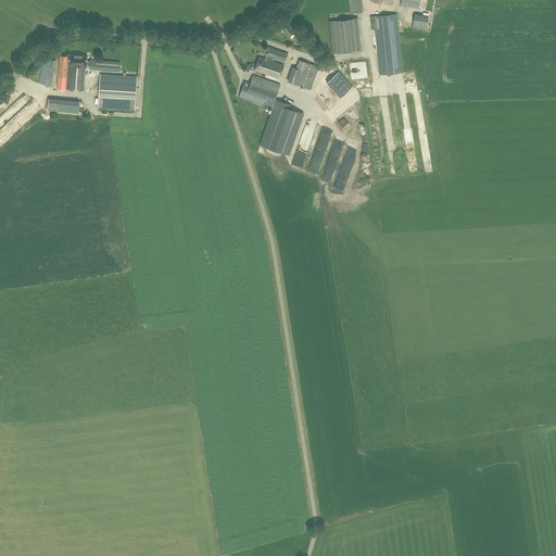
[(401,0),(400,7),(419,10),(420,0),(401,0)]
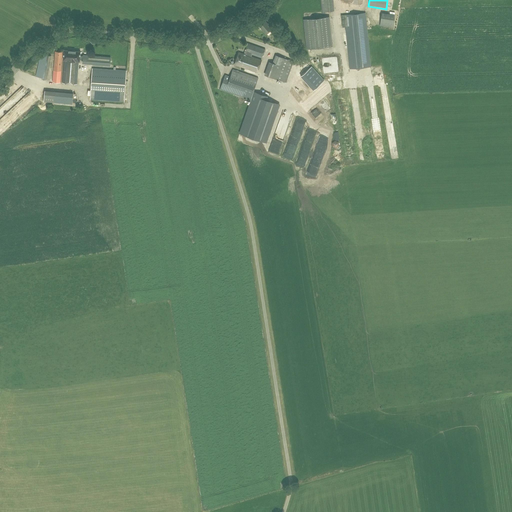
[(350,69),(371,67),(366,13),(341,16),(342,28),(346,27),(350,69)]
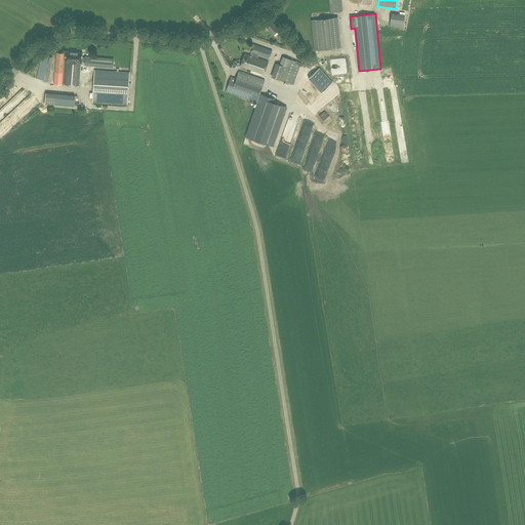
[(405,15),(392,13),(390,27),(403,29),(405,15)]
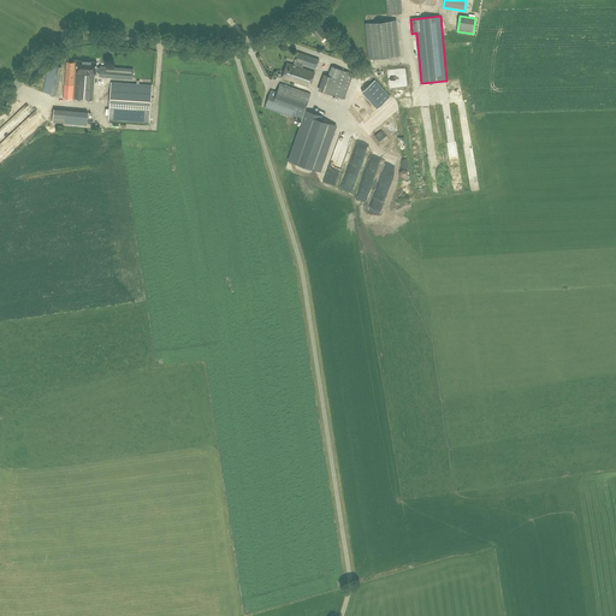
[(400,57),(396,21),(367,24),(371,59),(400,57)]
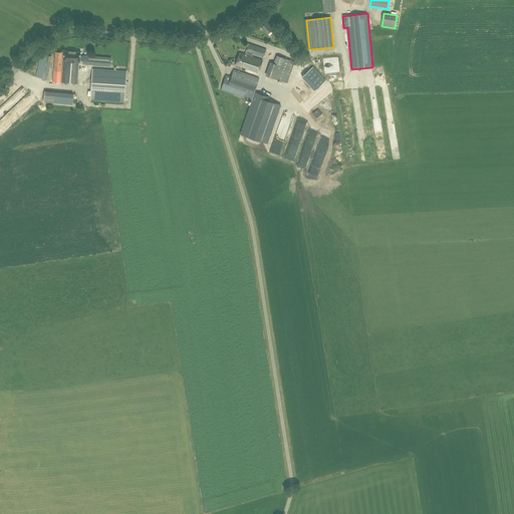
[(271,27),(266,22),(260,26),(267,35),(274,29),(271,27)]
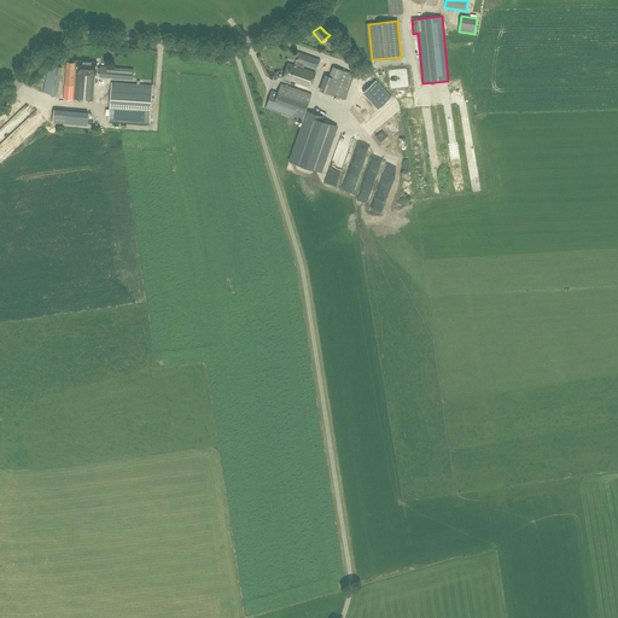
[(283,79),(310,88),(316,74),(303,69),(305,65),(318,69),(320,60),(299,53),(295,66),(289,64),(283,79)]
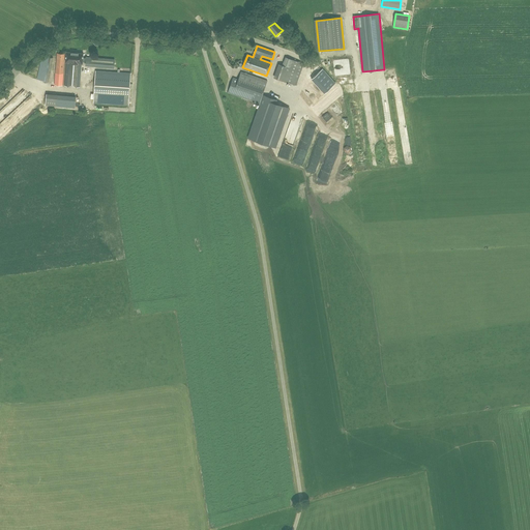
[(83,64),(83,62),(85,62),(84,64),(112,66),(112,59),(85,58),(83,58),(84,53),(66,52),(65,63),(66,63),(64,87),(80,88),(82,64),(83,64)]
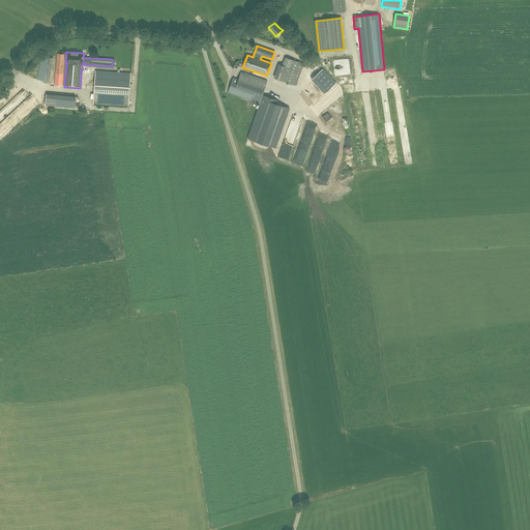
[(62,86),(65,54),(57,53),(55,85),(62,86)]
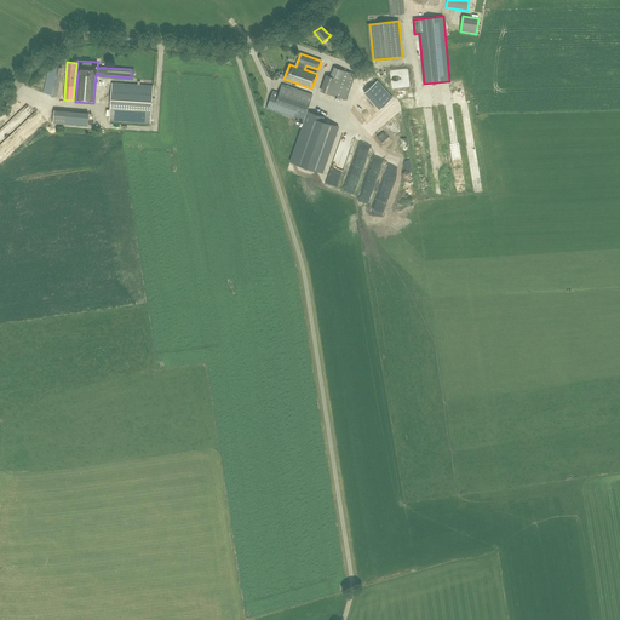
[(52,67),(51,72),(49,72),(44,93),(57,97),(62,68),(52,67)]
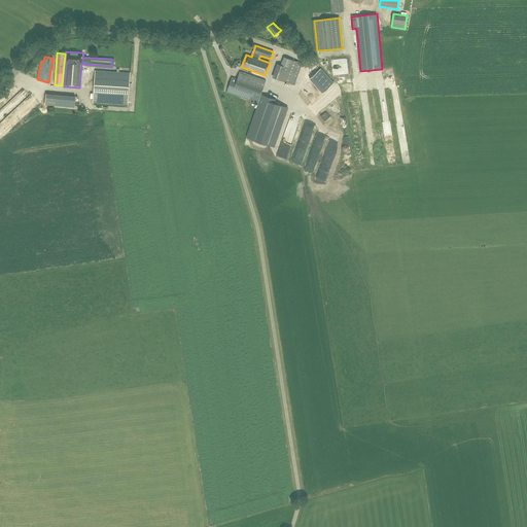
[(273,77),(295,85),(303,63),(283,57),(281,65),(277,64),(273,77)]
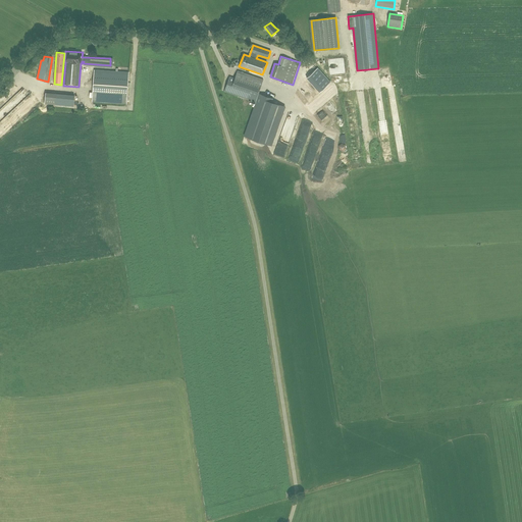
[(94,70),(93,91),(92,102),(126,104),(127,93),(128,72),(94,70)]
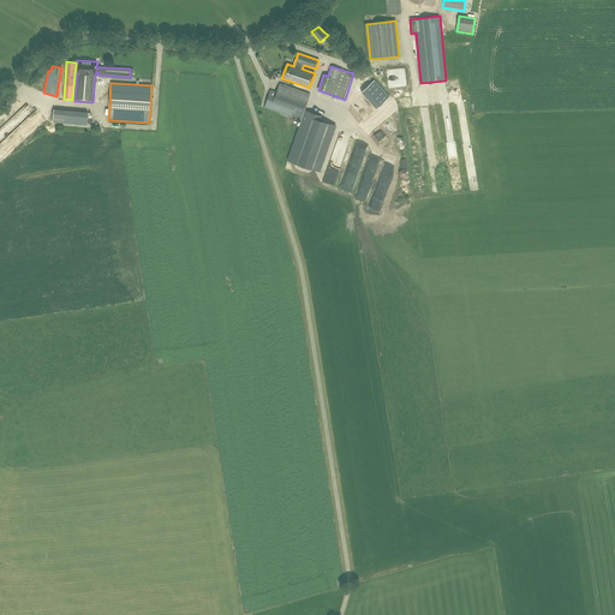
[(270,91),(264,108),(303,120),(288,161),(320,172),(335,125),(322,121),(323,117),(304,111),(310,94),(280,84),(276,93),(270,91)]
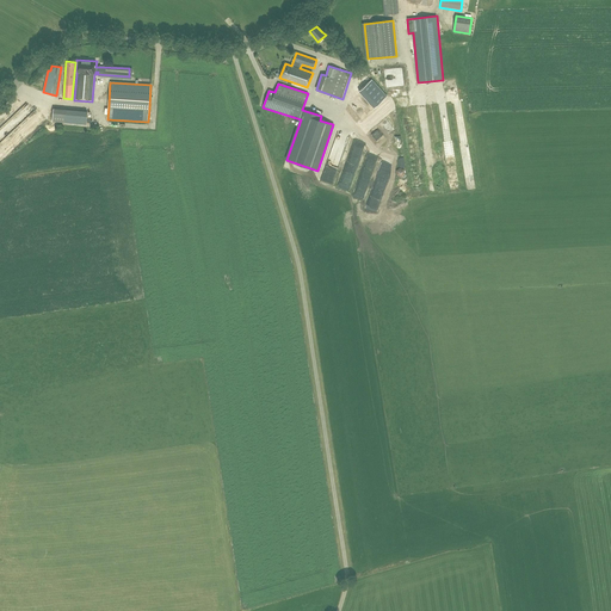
[(392,102),(377,85),(364,97),(378,112),(392,102)]
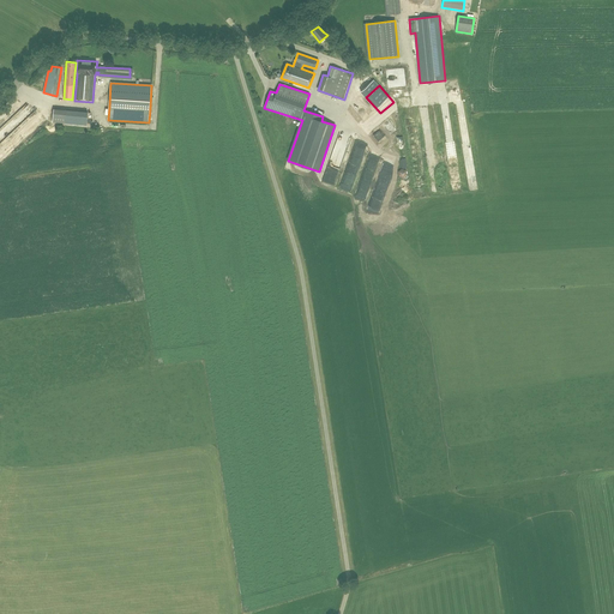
[(86,125),(88,112),(54,109),(53,124),(86,125)]
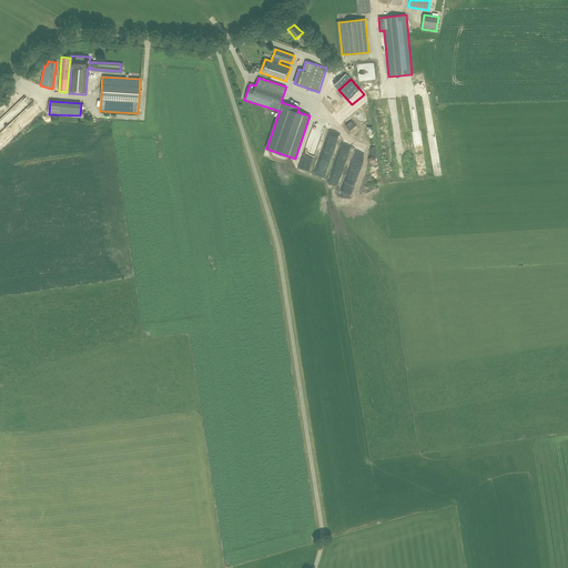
[(335,125),(340,133),(344,131),(340,122),(335,125)]
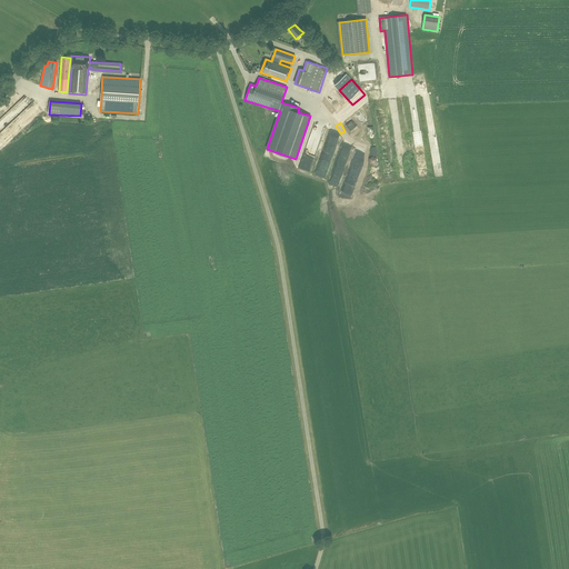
[(301,170),(311,173),(313,167),(303,163),(301,170)]
